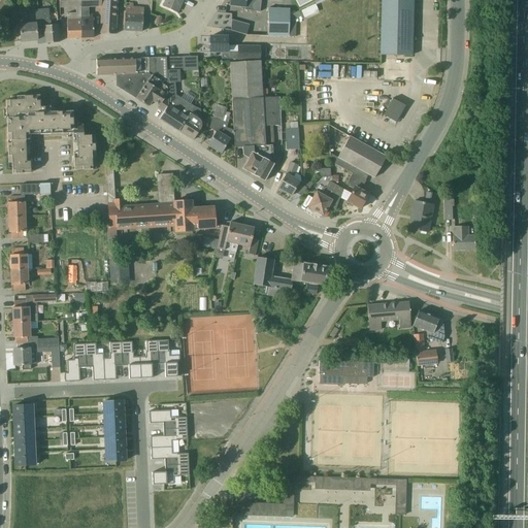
[(0,0),(0,9),(8,9),(7,0),(0,0)]
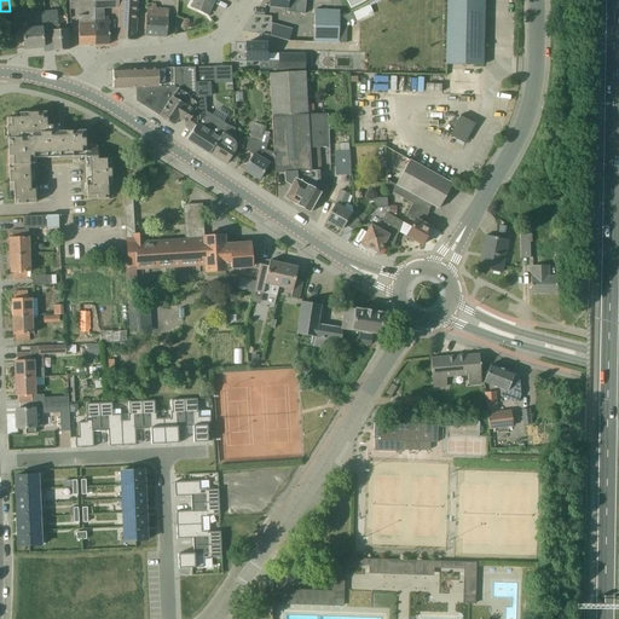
[(94,45),(93,0),(68,0),(69,10),(88,9),(90,16),(79,16),(79,25),(79,46),(94,45)]
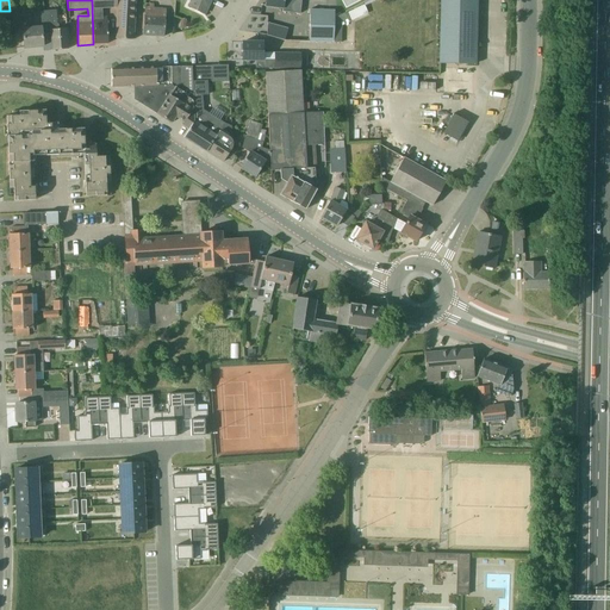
[(103,8),(117,8),(117,0),(92,0),(93,44),(107,44),(107,37),(107,17),(103,17),(103,8)]
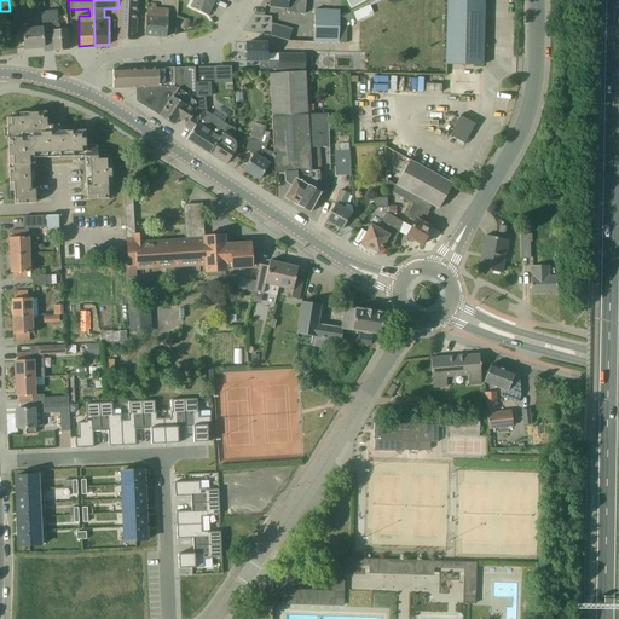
[(192,0),(190,6),(207,15),(213,0),(192,0)]
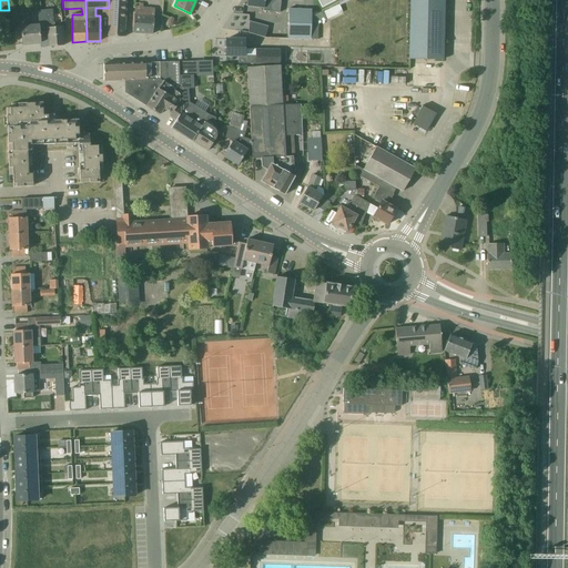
[(246,0),(246,6),(263,8),(263,11),(280,13),(281,0),(246,0)]
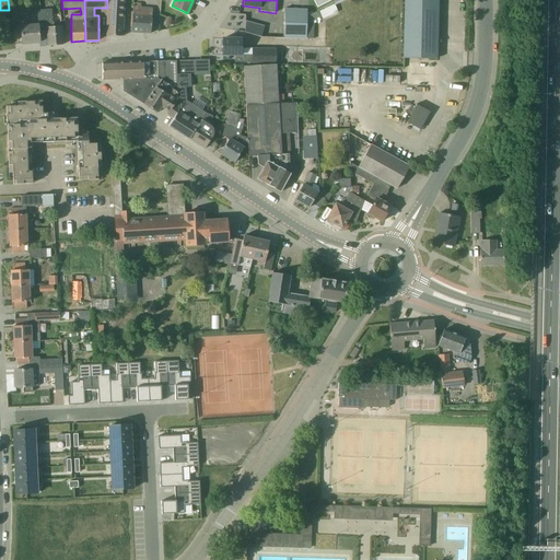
[(438,0),(404,0),(403,58),(436,59),(438,0)]
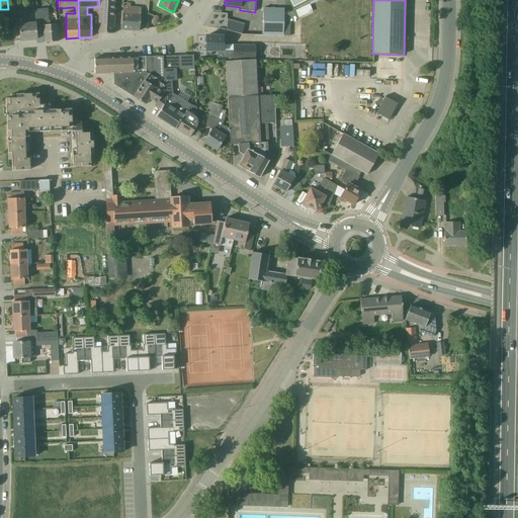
[(139,31),(141,7),(130,7),(131,3),(122,3),(120,30),(139,31)]
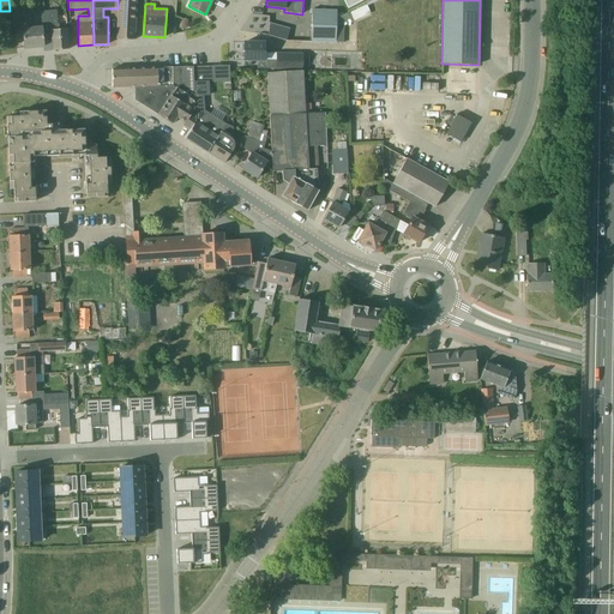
[(354,11),(357,19),(371,13),(366,5),(354,11)]
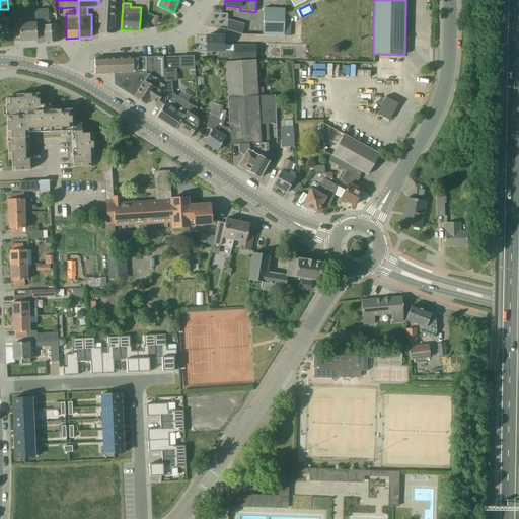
[(284,15),(284,7),(264,7),(264,36),(284,38),(284,36),(284,21),(284,15)]
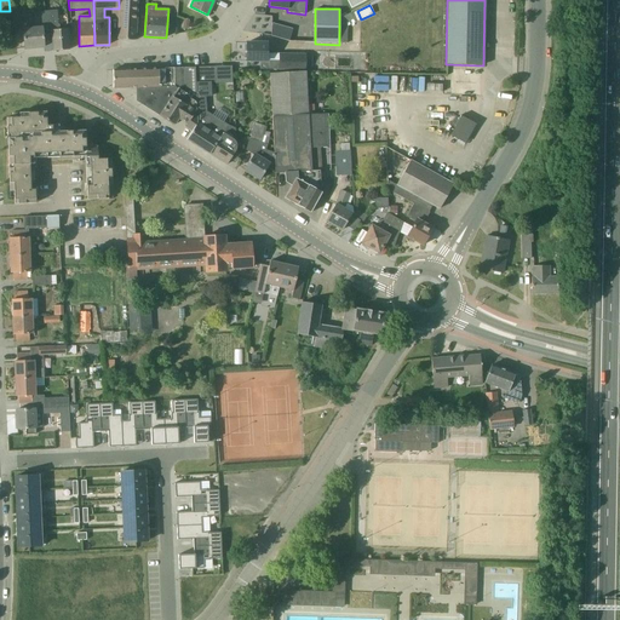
[(44,47),(42,32),(41,27),(32,28),(30,10),(13,12),(15,30),(16,30),(16,27),(23,27),(24,50),(44,47)]
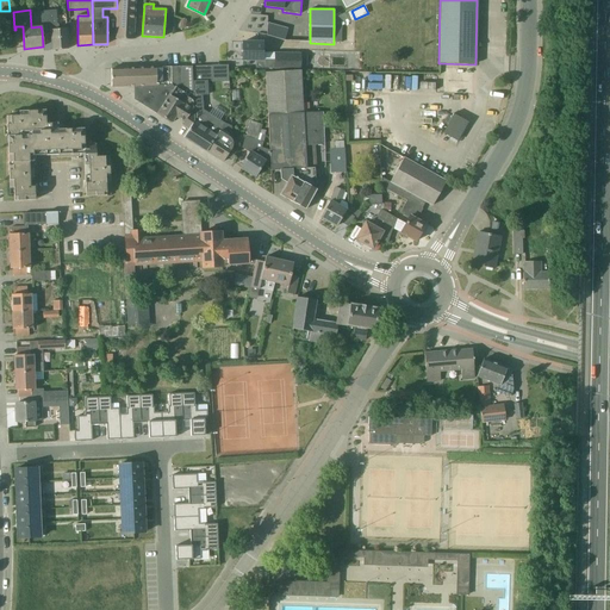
[(39,12),(41,26),(42,31),(51,31),(53,50),(68,49),(67,29),(58,30),(56,10),(39,12)]
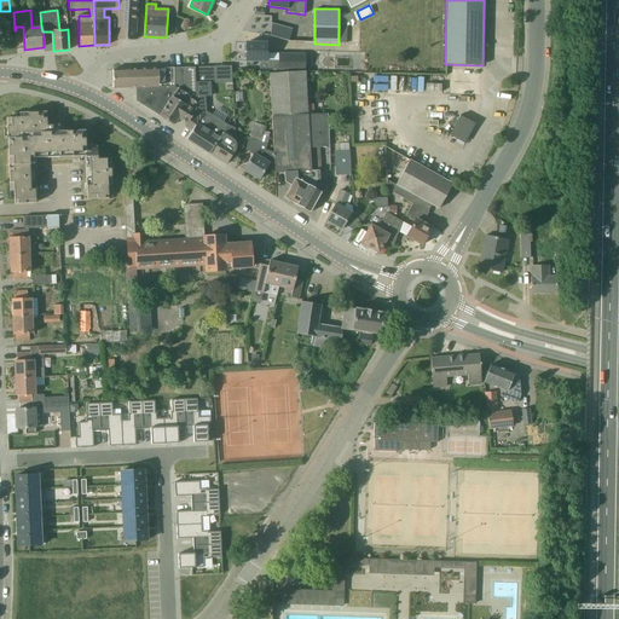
[(339,18),(339,25),(347,27),(357,22),(352,13),(352,12),(339,18)]
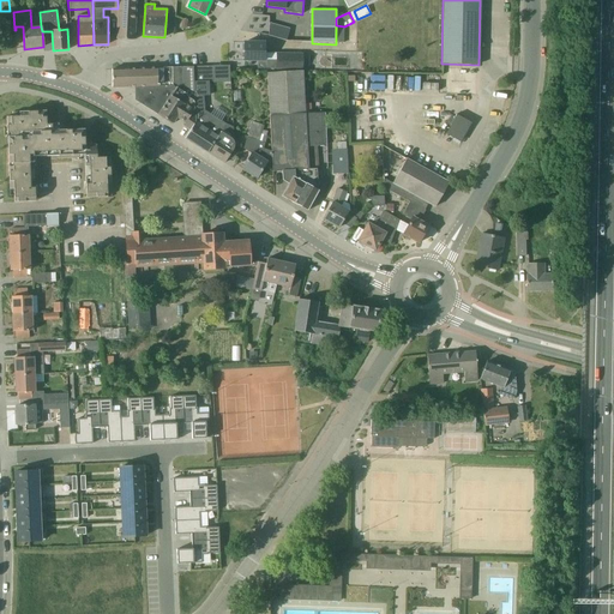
[(270,24),(268,36),(288,40),(289,26),(270,24)]
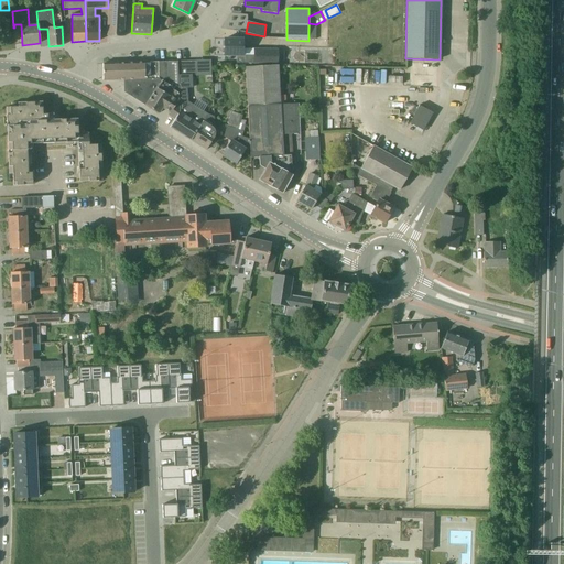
[(243,40),(235,40),(224,39),(224,56),(236,56),(237,63),(255,63),(255,65),(269,64),(279,65),(278,51),(255,50),(255,49),(243,49),(243,40)]
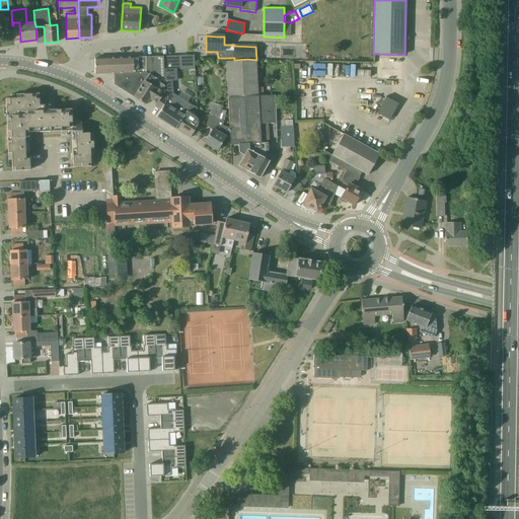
[(179,69),(179,56),(175,57),(162,57),(163,70),(170,69),(175,69),(179,69)]
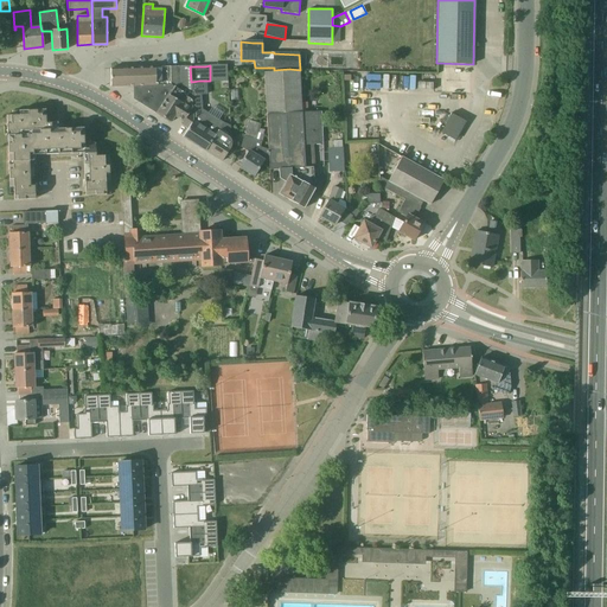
[(110,87),(135,87),(170,85),(170,66),(110,69),(110,87)]
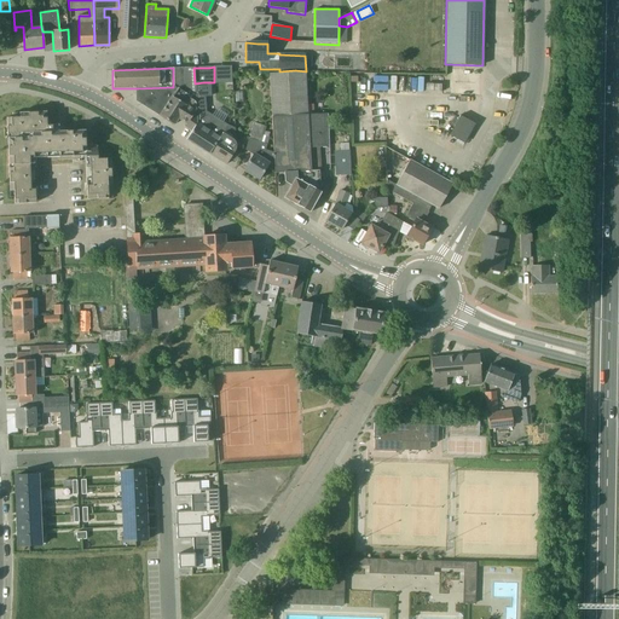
[(185,127),(192,132),(198,122),(196,97),(194,68),(173,68),(173,87),(138,88),(138,100),(161,115),(160,116),(174,125),(178,119),(186,123),(185,127)]
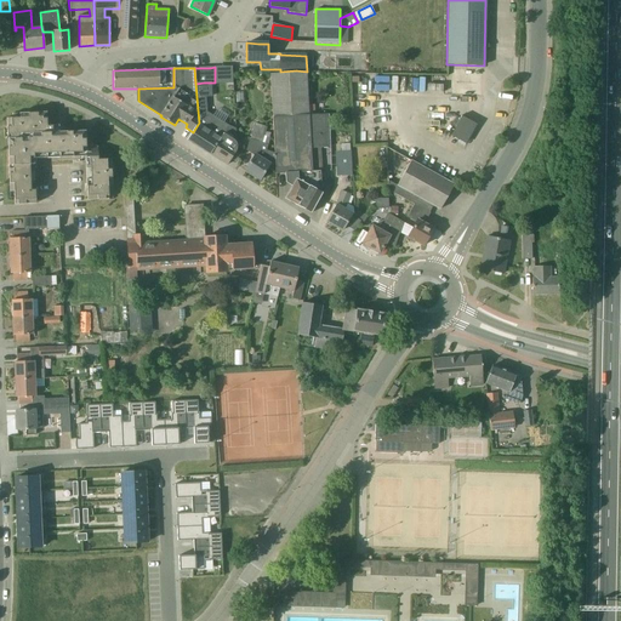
[(308,109),(307,72),(296,70),(280,72),(280,73),(271,73),(274,153),(275,165),(274,165),(275,174),(285,172),(286,182),(291,186),(285,199),(311,214),(323,193),(320,171),(323,171),(320,148),(330,148),(329,114),(315,115),(308,115),(308,109)]
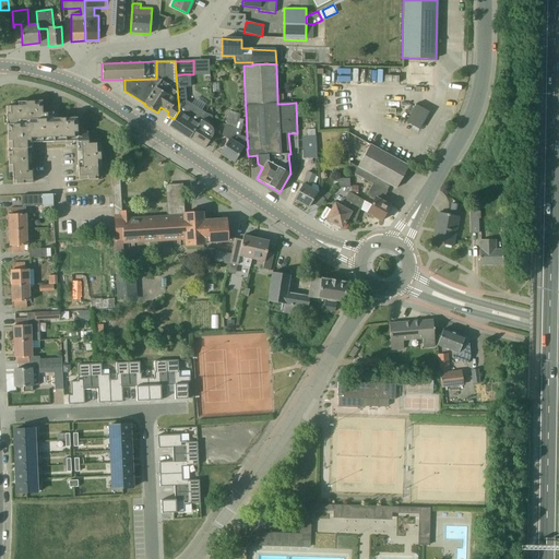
[(186,99),(186,87),(177,87),(179,110),(174,119),(168,126),(189,140),(189,139),(204,149),(212,137),(213,134),(213,132),(213,130),(212,129),(212,128),(211,127),(210,126),(201,120),(205,114),(186,100),(186,99)]
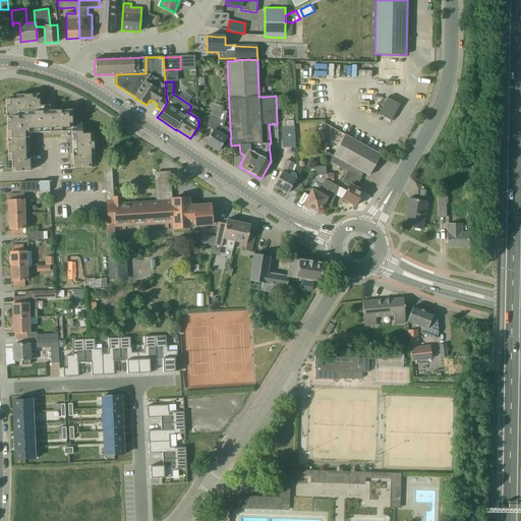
[(40,111),(40,106),(39,95),(27,95),(27,99),(5,100),(6,113),(40,111)]
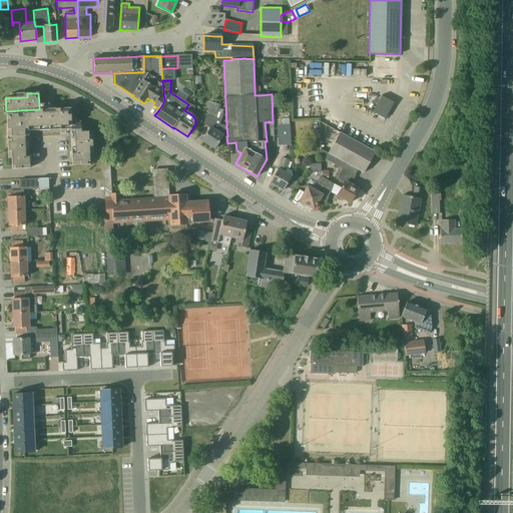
[(386,119),(395,102),(381,95),(373,112),(386,119)]
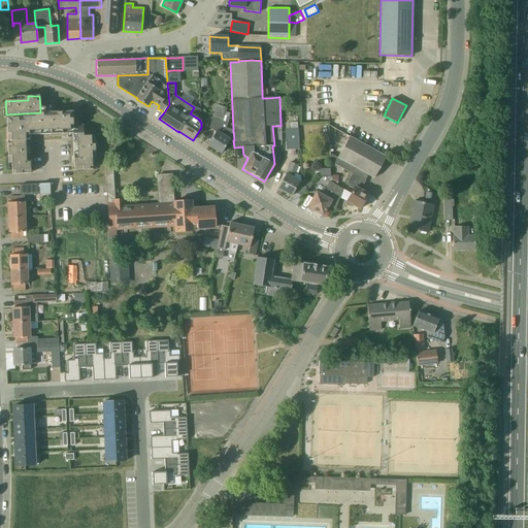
[(234,140),(233,130),(226,128),(230,117),(229,117),(230,113),(228,112),(229,109),(227,109),(227,108),(217,104),(209,128),(216,132),(207,145),(221,154),(229,140),(233,140),(234,140)]
